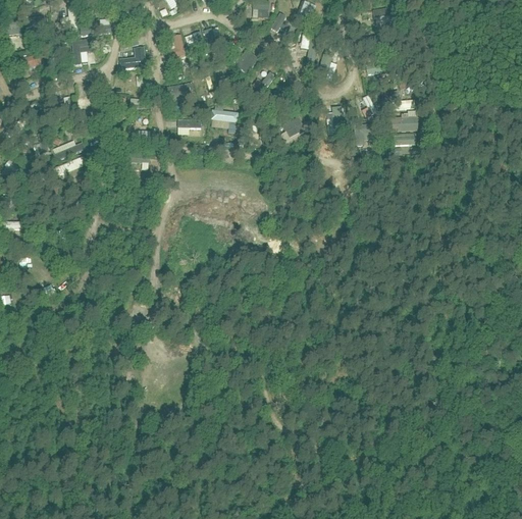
[(74,6),(67,7),(69,32),(76,31),(74,6)]
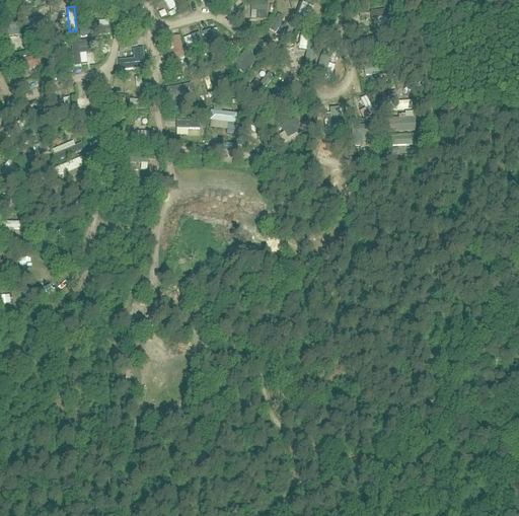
[(313,21),(293,13),(290,20),(310,28),(313,21)]
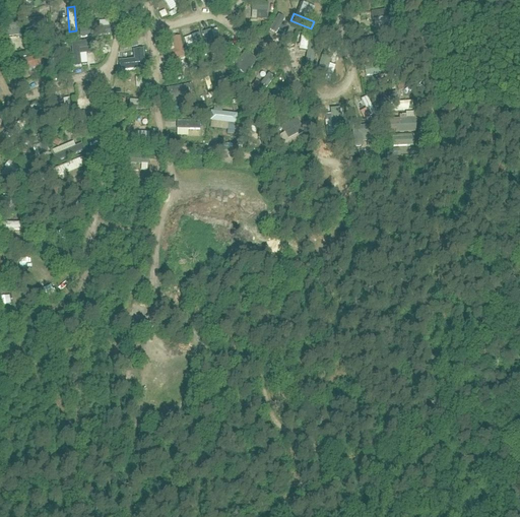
[(285,19),(277,14),(268,29),(276,35),(285,19)]
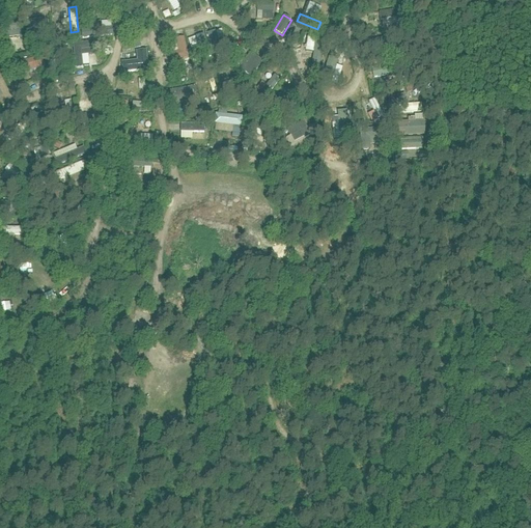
[(383,26),(398,24),(397,18),(382,20),(383,26)]
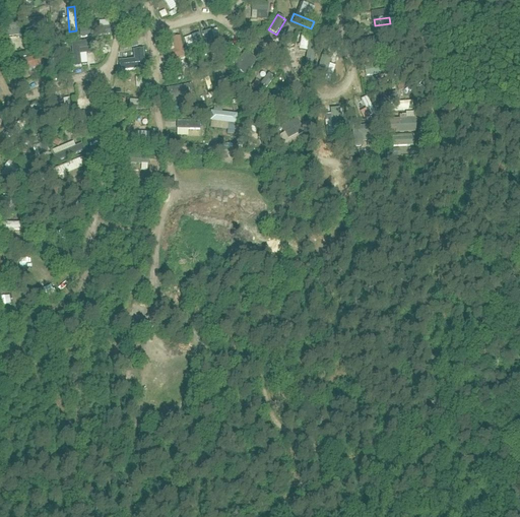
[(43,20),(37,21),(39,39),(45,38),(43,20)]
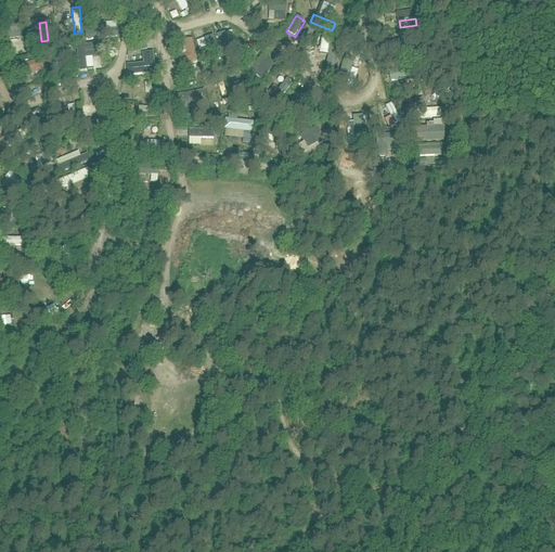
[(25,42),(22,24),(8,26),(11,45),(25,42)]
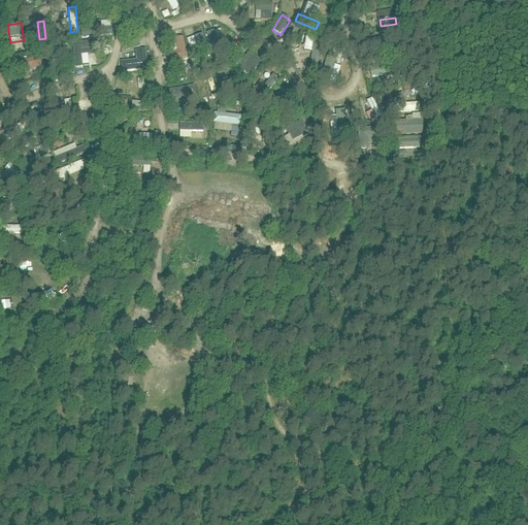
[(91,36),(112,35),(112,28),(91,29),(91,36)]
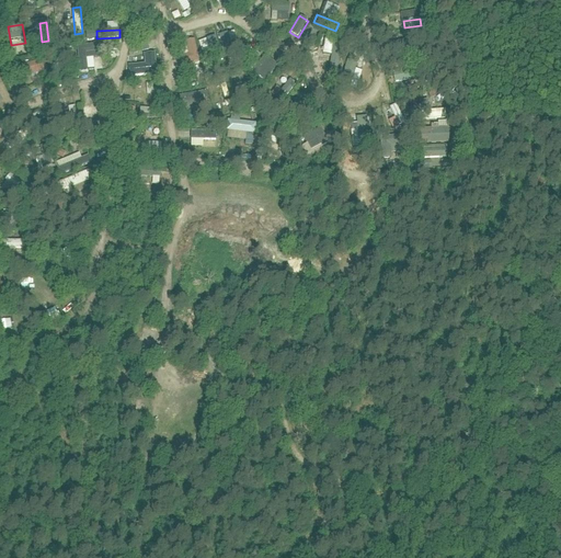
[(239,52),(249,37),(243,33),(232,47),(239,52)]
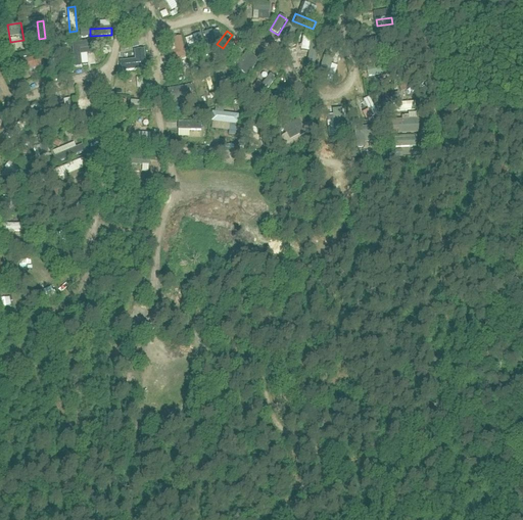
[(383,41),(381,34),(363,39),(365,46),(383,41)]
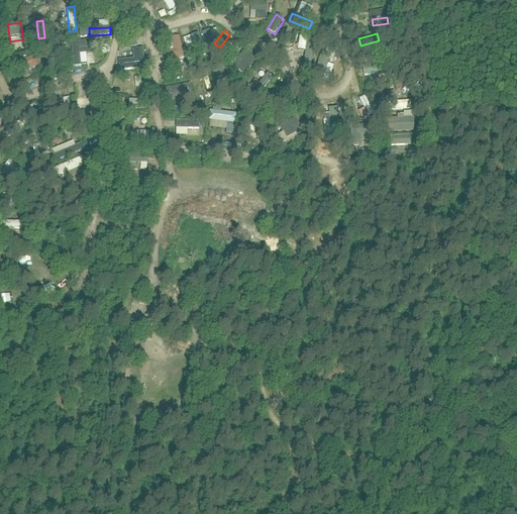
[(179,35),(171,37),(176,61),(184,60),(179,35)]
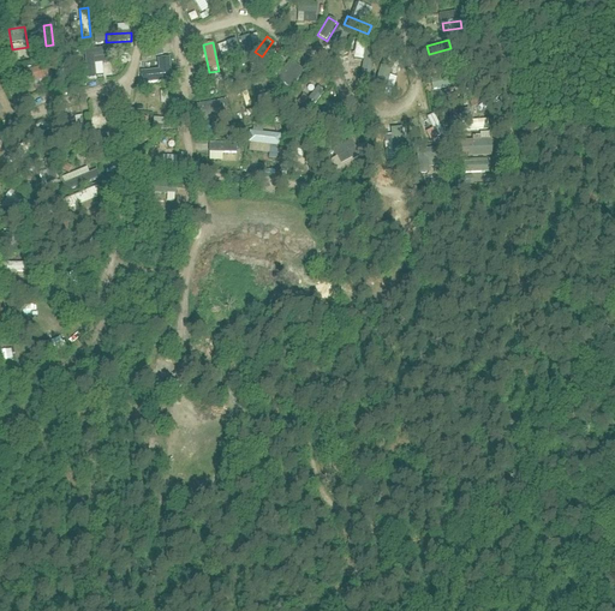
[(115,55),(115,46),(85,48),(87,58),(115,55)]
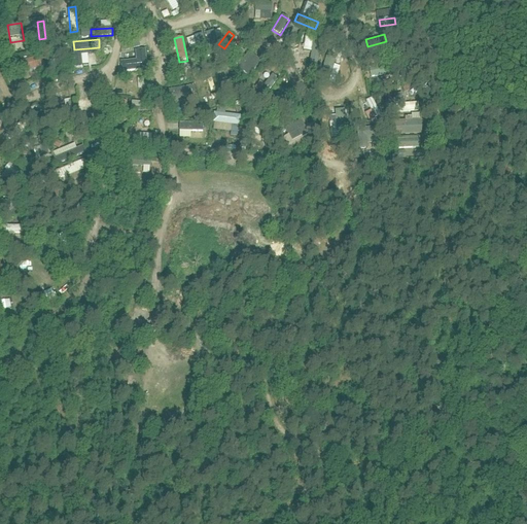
[(80,49),(72,50),(74,69),(82,68),(80,49)]
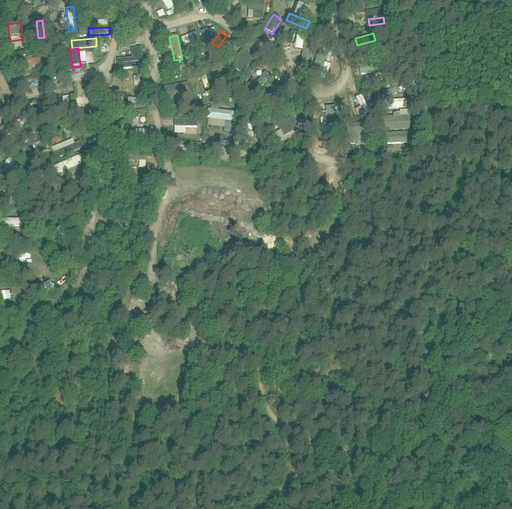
[(7,52),(9,58),(15,55),(13,49),(7,52)]
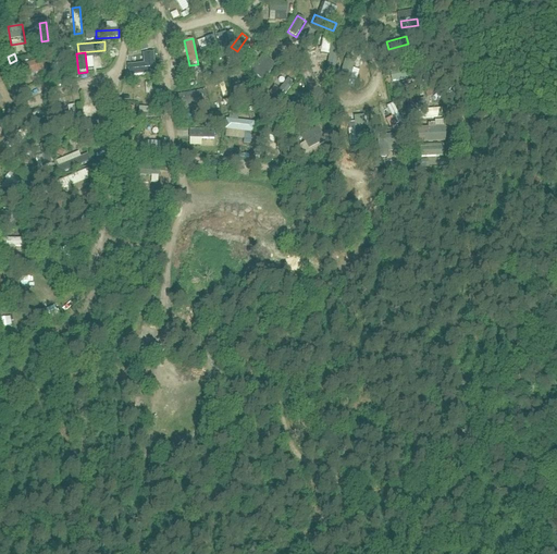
[(264,81),(279,63),(267,53),(251,71),(264,81)]
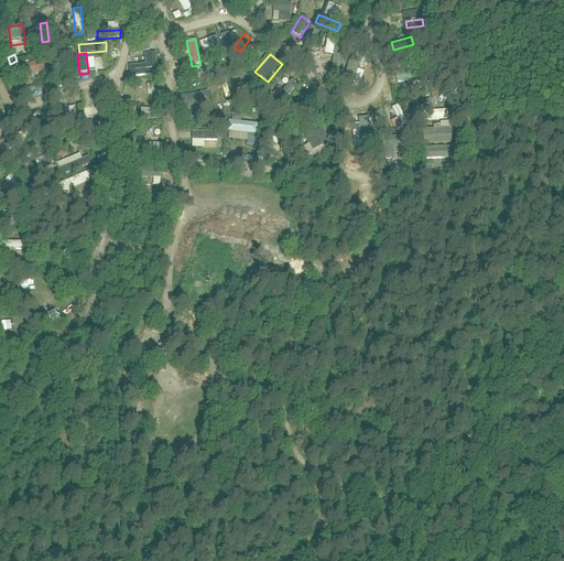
[(12,67),(15,79),(44,72),(41,60),(12,67)]
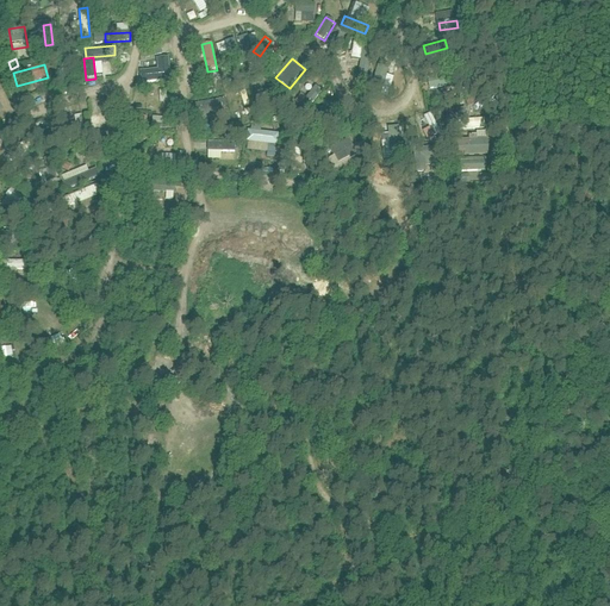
[(109,77),(119,76),(118,64),(107,66),(109,77)]
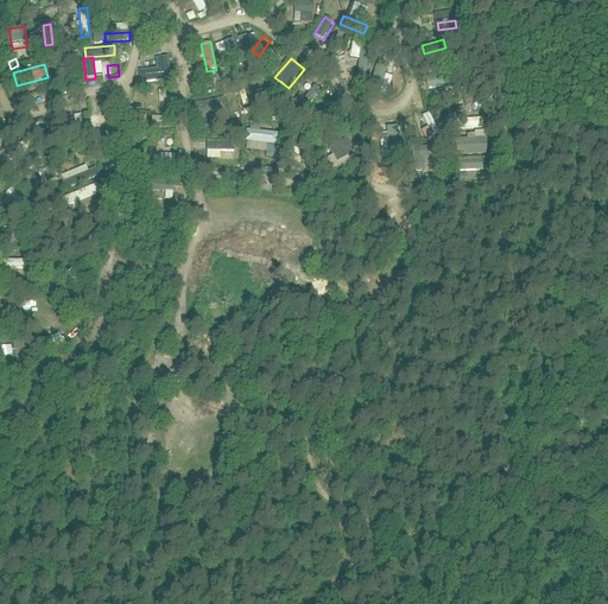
[(61,67),(54,68),(56,81),(63,80),(61,67)]
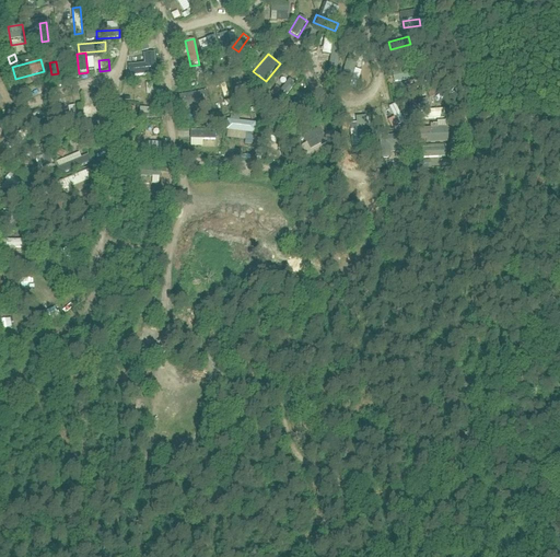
[(349,64),(348,74),(356,77),(358,65),(349,64)]
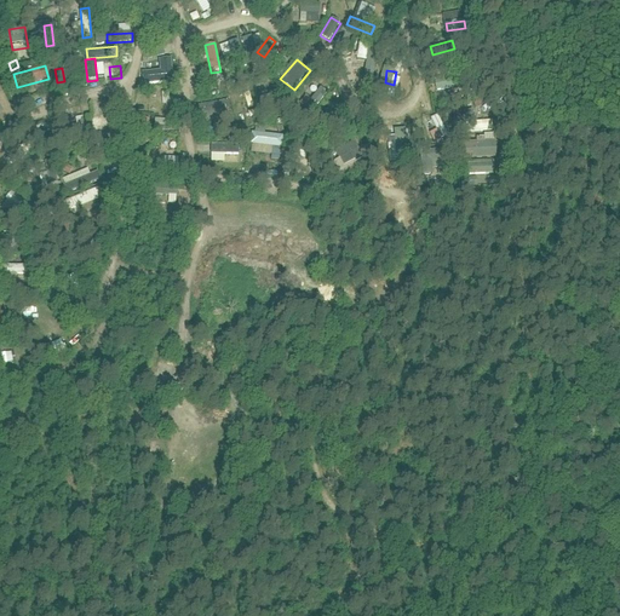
[(33,102),(47,96),(41,84),(28,90),(33,102)]
